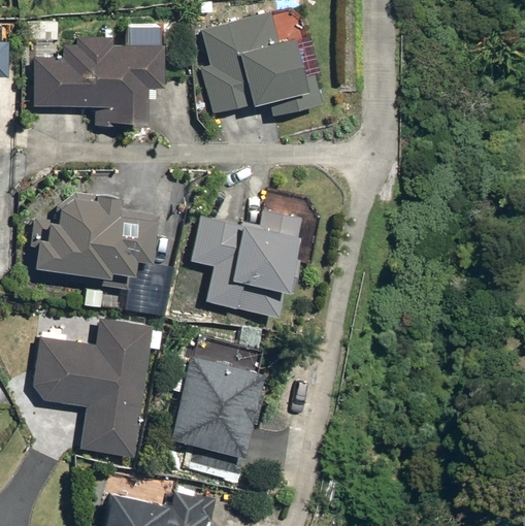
[(271,13),(201,31),(210,66),(201,68),(212,114),(276,98),(281,114),(322,104),(315,75),(302,78),(292,38),(279,41),(271,13)]
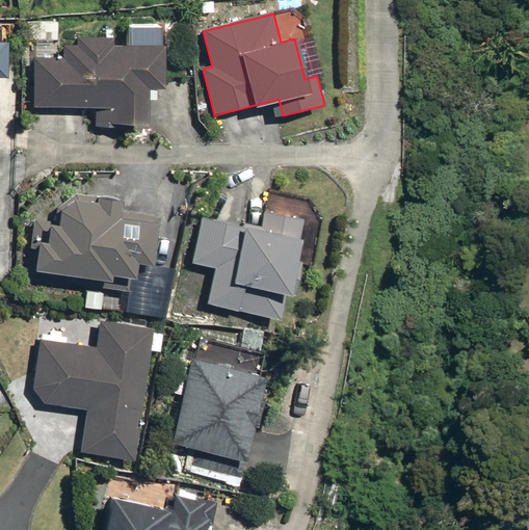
[(59,23),(28,23),(28,42),(59,42),(59,23)]
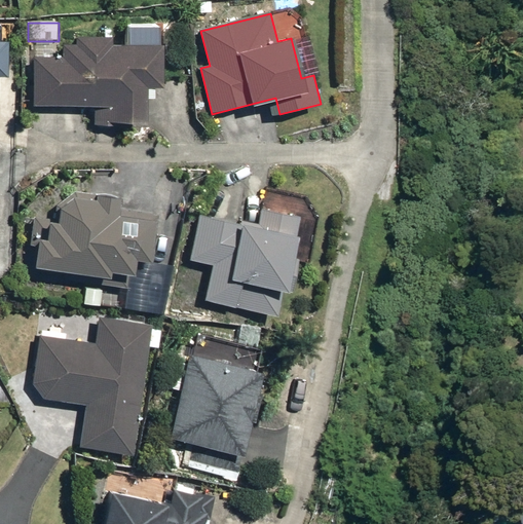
[(63,58),(33,58),(33,106),(96,106),(96,126),(117,126),(117,122),(146,122),(146,87),(161,87),(161,44),(111,44),(111,36),(75,36),(75,44),(63,44),(63,58)]
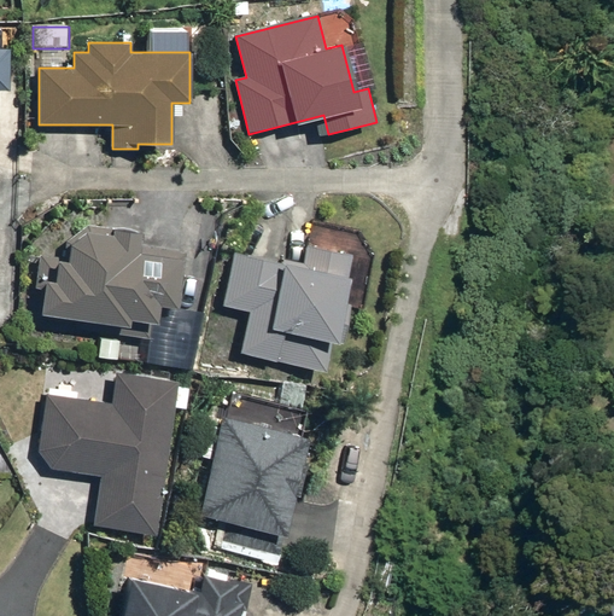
[(0,91),(10,92),(10,48),(0,48),(0,91)]
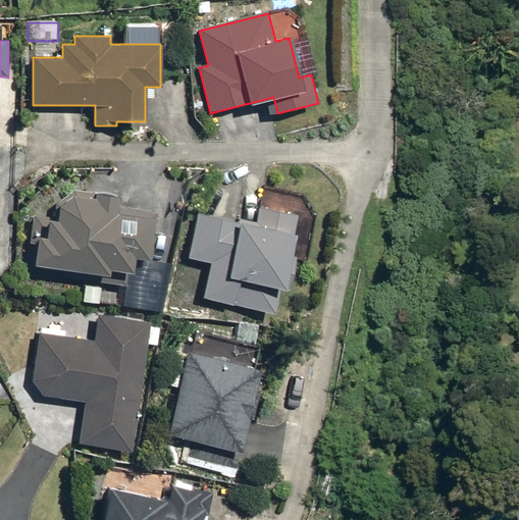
[(36,244),(33,264),(108,275),(109,269),(132,272),(134,258),(152,261),(158,215),(116,209),(117,196),(75,190),(57,204),(55,219),(36,216),(32,244),(36,244)]
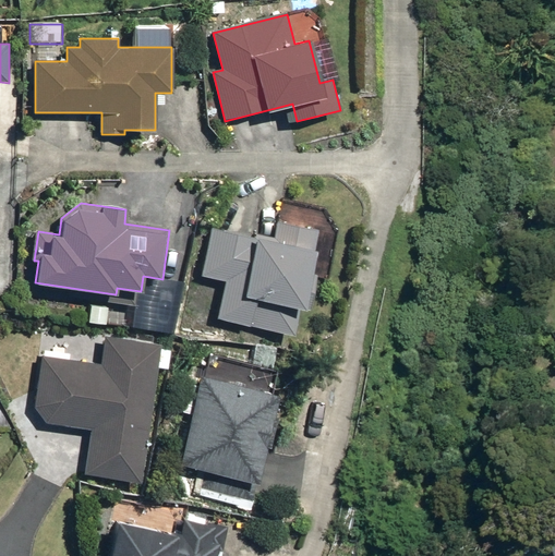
[(255,238),(213,229),(203,277),(226,282),(218,321),(297,337),(318,230),(278,221),(275,238),(255,233),(255,238)]
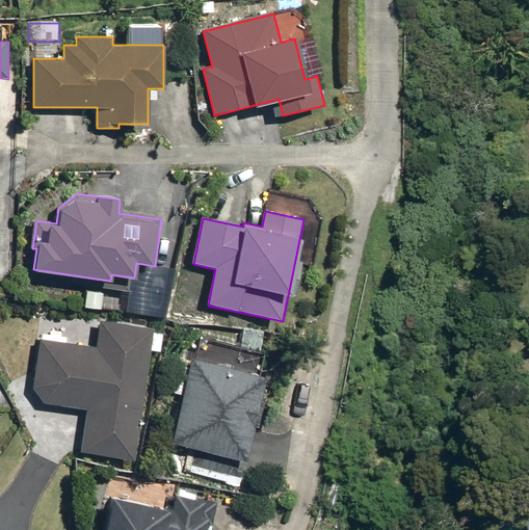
[(154,328),(100,321),(97,348),(41,340),(33,388),(44,404),(88,411),(82,453),(135,460),(154,328)]
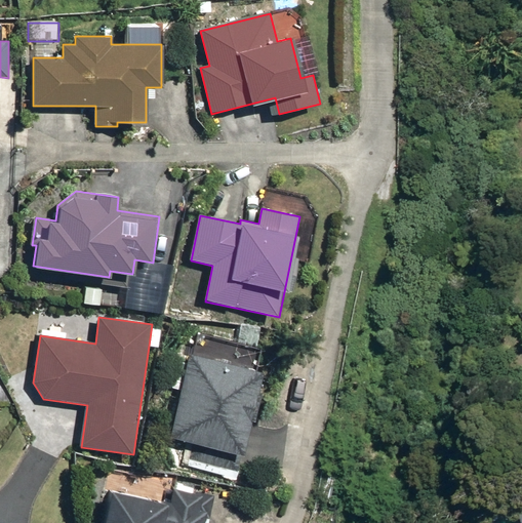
[(261,370),(189,354),(170,439),(242,454),(261,370)]
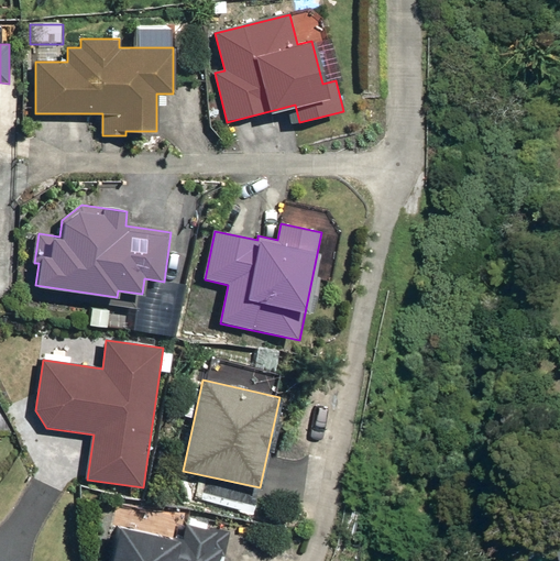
[(182,538),(117,525),(109,560),(216,560),(217,556),(226,558),(230,532),(185,524),(182,538)]
